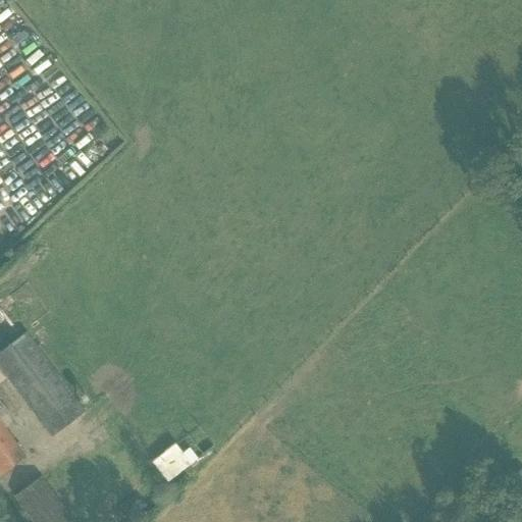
[(50,437),(85,411),(25,331),(0,352),(0,381),(5,378),(50,437)]
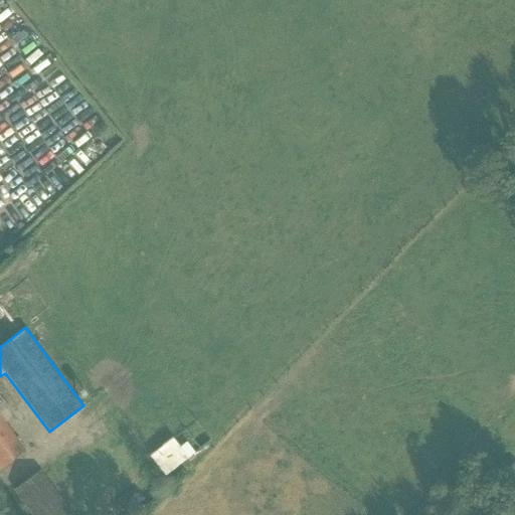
[(0,469),(15,458),(24,451),(4,423),(13,416),(0,398),(0,469)]
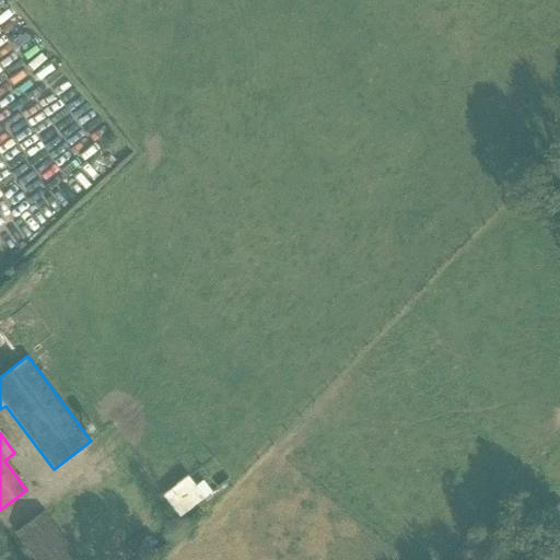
[(174,503),(225,463),(206,440),(155,479),(174,503)]
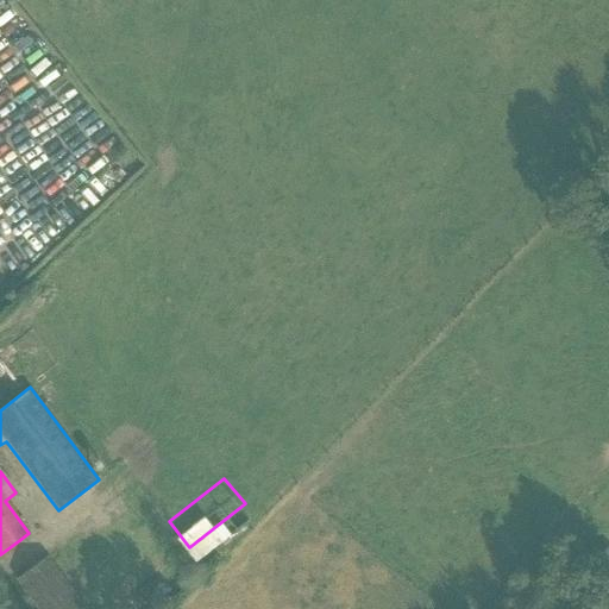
[(608,552),(606,548),(595,558),(608,573),(608,552)]
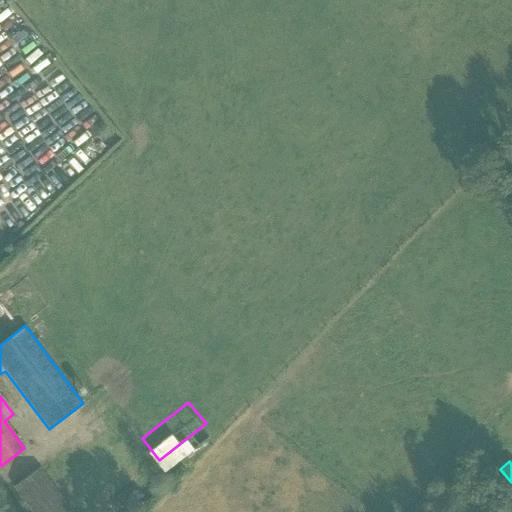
[(32,511),(71,511),(38,468),(30,475),(14,487),(32,511)]
